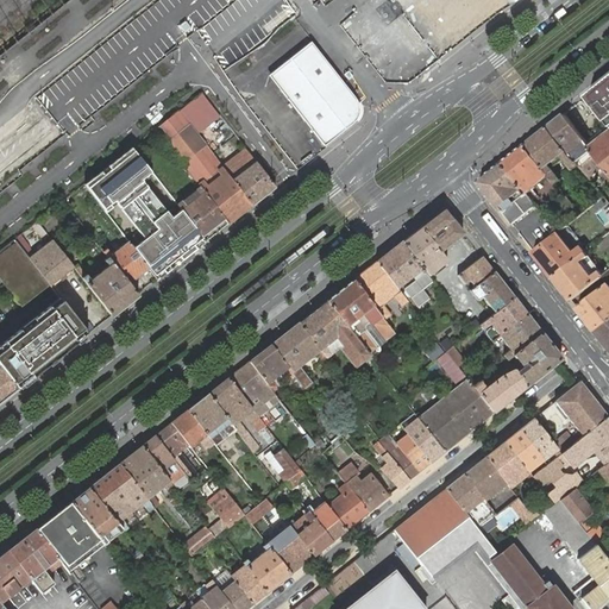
[(309,42),(267,75),(322,146),(350,124),(353,121),(356,118),(357,114),(357,110),(357,107),(357,104),(355,100),(353,99),(309,42)]
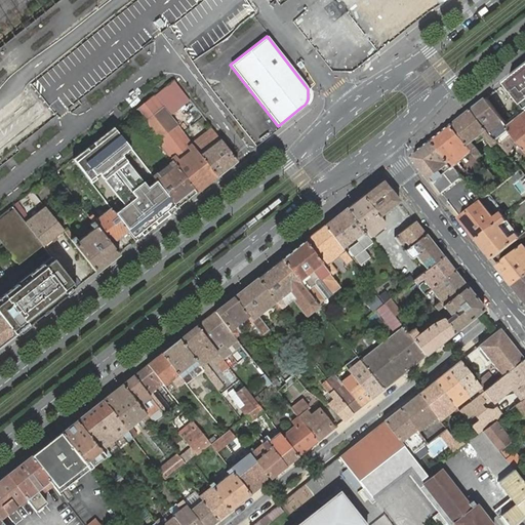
[(524,69),(508,82),(524,104),(524,69)]
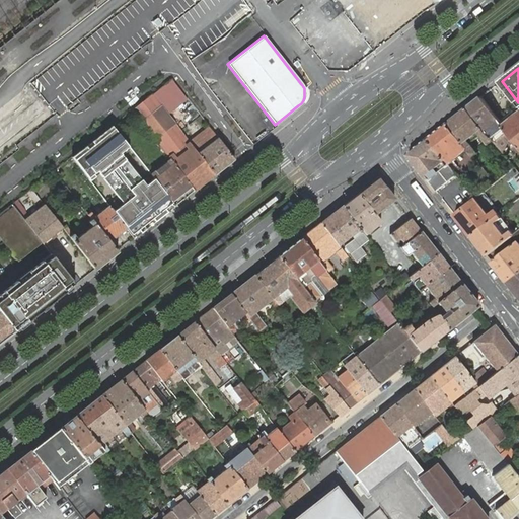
[(171,79),(151,95),(167,116),(188,100),(171,79)]
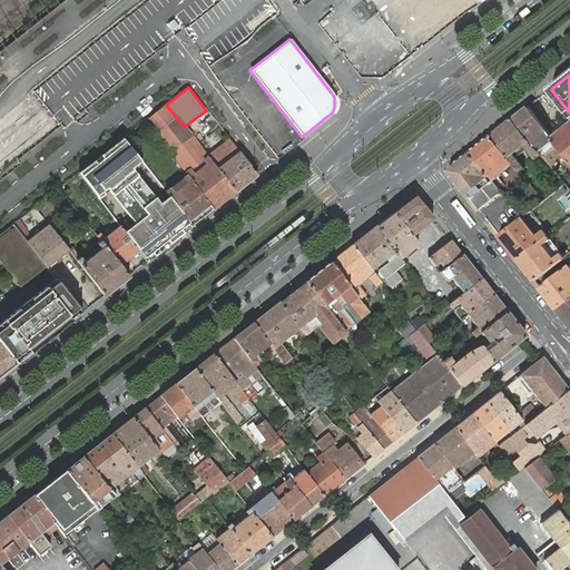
[(213,209),(235,193),(207,156),(184,127),(166,105),(145,121),(186,174),(187,175),(209,204),(213,209)]
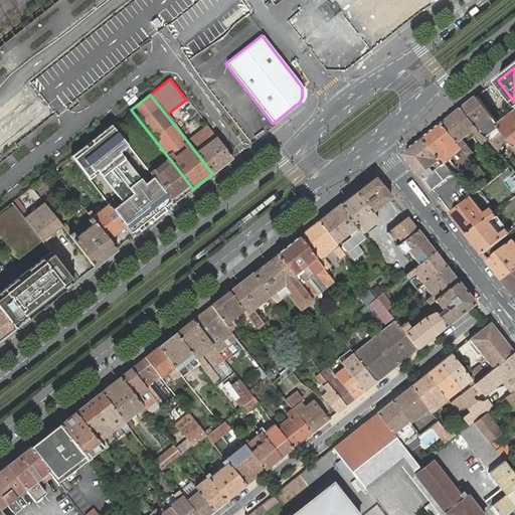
[(490,139),(498,150),(512,139),(500,124),(478,96),(464,107),(490,139)]
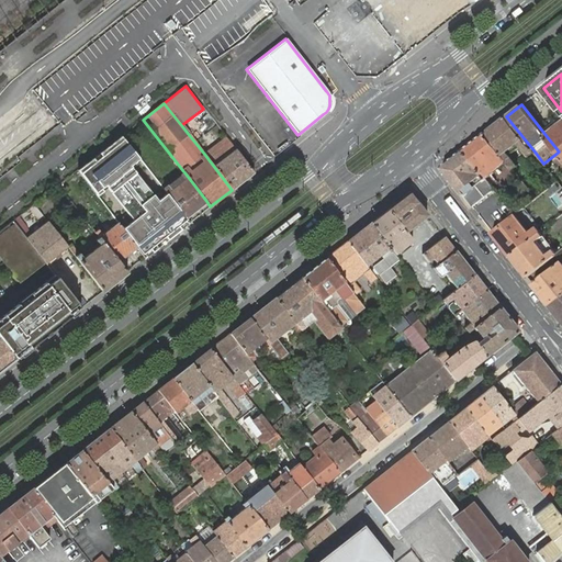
[(507,163),(513,169),(518,165),(509,155),(521,145),(530,156),(535,152),(506,116),(485,133),(507,163)]
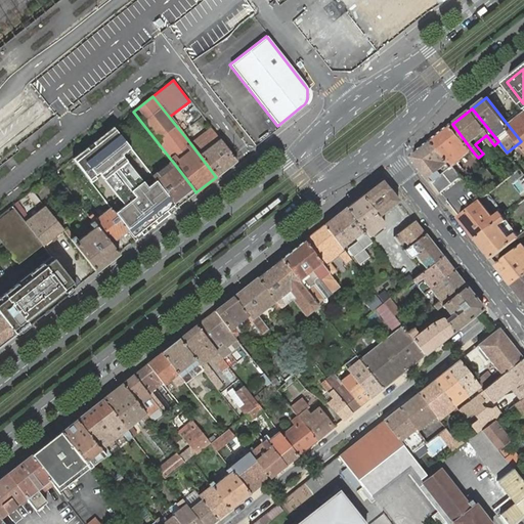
[(521,141),(523,145),(523,113),(509,126),(521,141)]
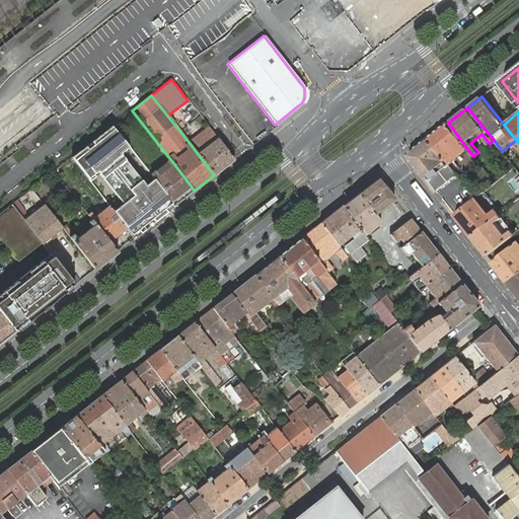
[(448,123),(429,138),(450,165),(468,150),(448,123)]
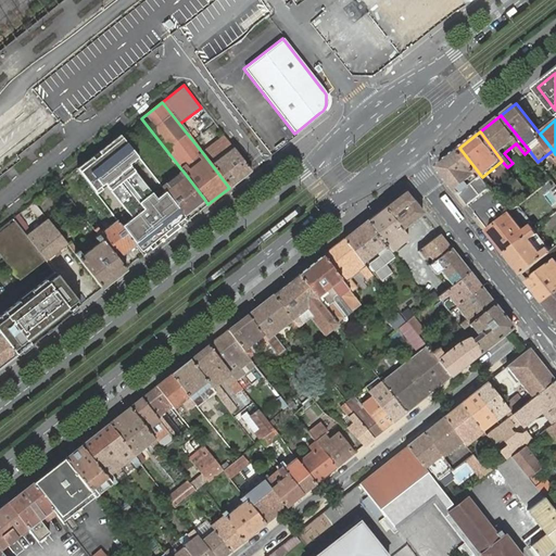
[(161,187),(119,135),(76,169),(116,220),(135,244),(143,255),(188,220),(184,215),(161,187)]
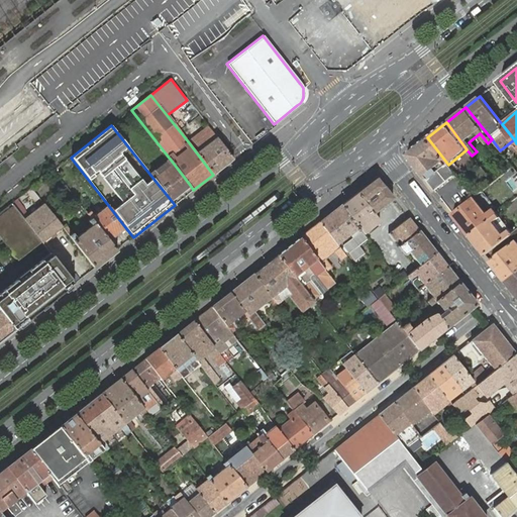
[(213,175),(232,159),(207,126),(188,141),(213,175)]
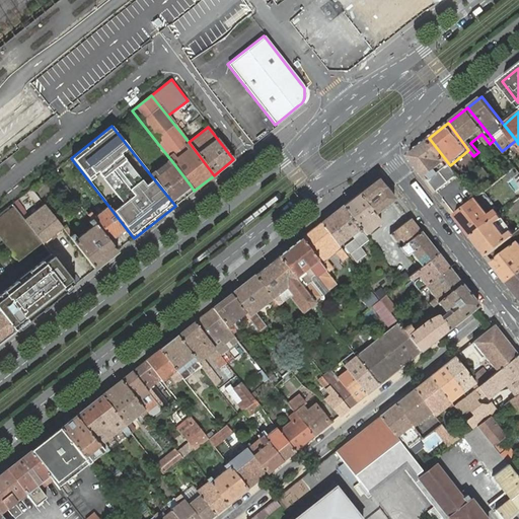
[(429,138),(408,154),(437,191),(457,174),(450,165),(429,138)]
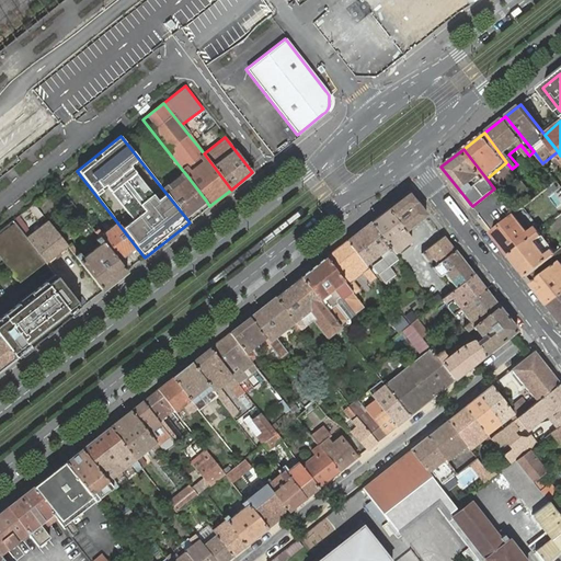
[(206,201),(184,172),(180,175),(184,181),(170,192),(167,186),(162,189),(185,217),(206,201)]
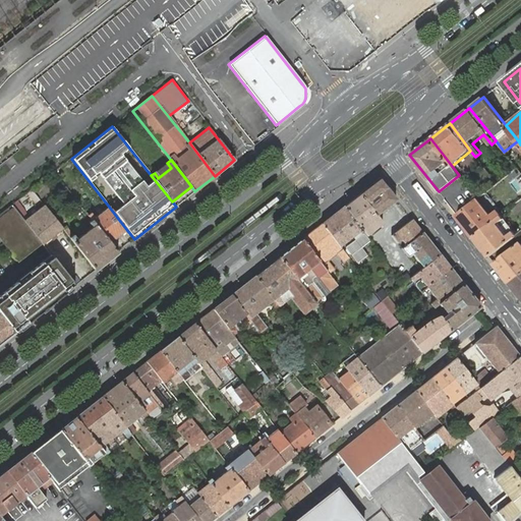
[(380,179),(359,194),(377,216),(379,214),(396,200),(380,179)]
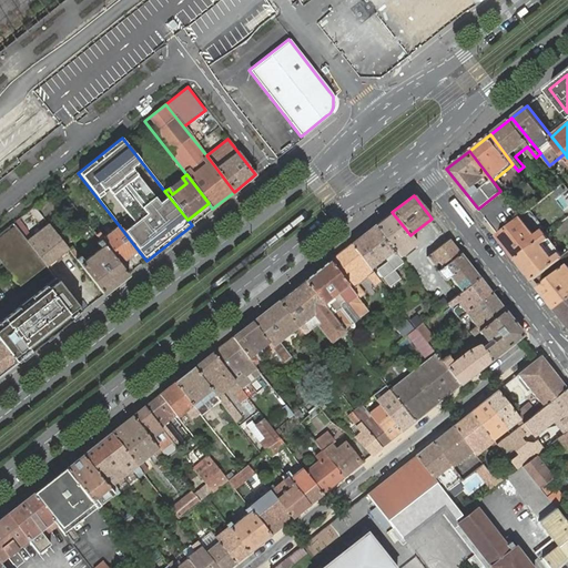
[(36,206),(30,211),(39,221),(43,217),(36,206)]
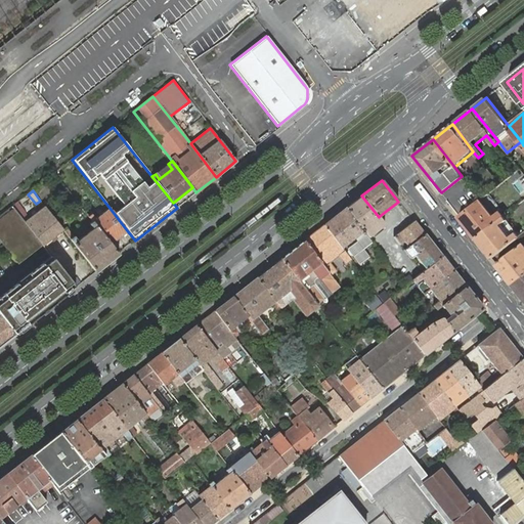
[(361,195),(346,208),(364,231),(369,237),(385,225),(379,217),(361,195)]
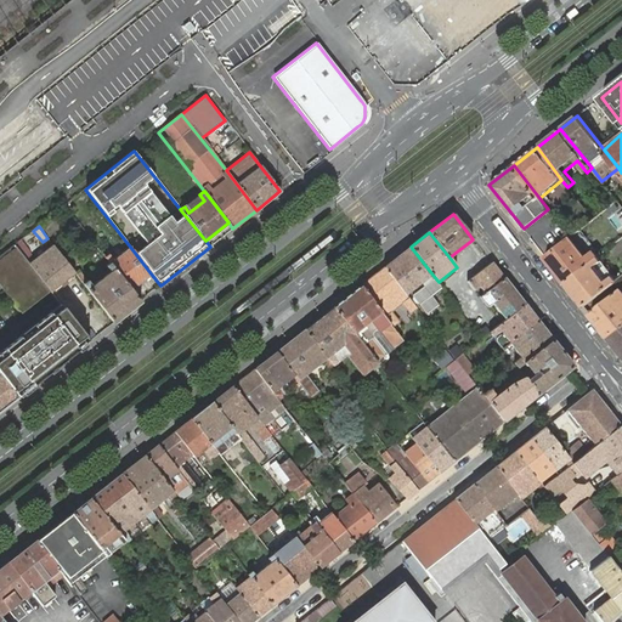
[(546,256),(565,282),(599,258),(594,252),(587,258),(574,242),(580,237),(576,232),(546,256)]
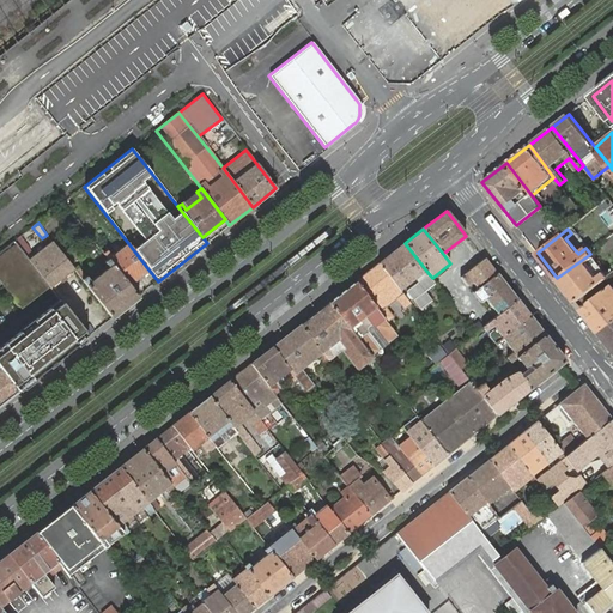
[(20,236),(14,242),(16,243),(22,250),(28,246),(20,236)]
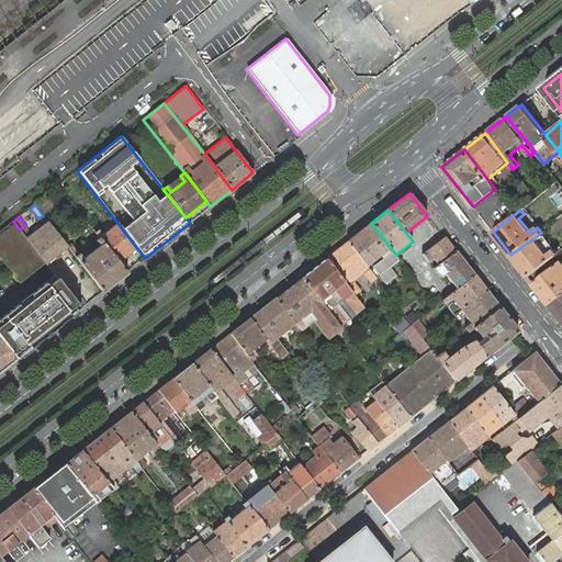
[(47,221),(32,233),(26,237),(46,263),(67,246),(47,221)]
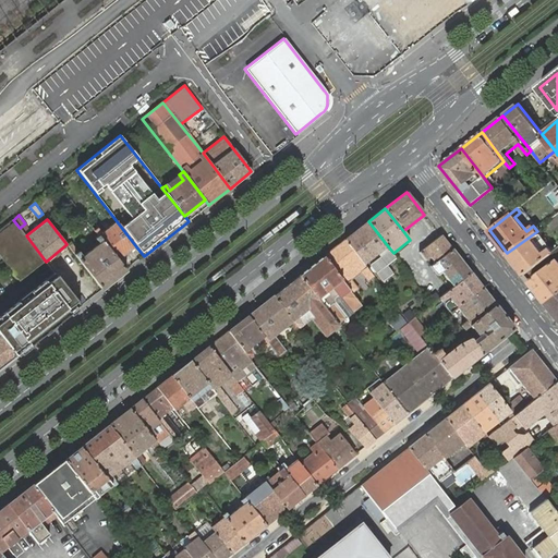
[(46,262),(14,221),(0,232),(0,255),(20,281),(46,262)]
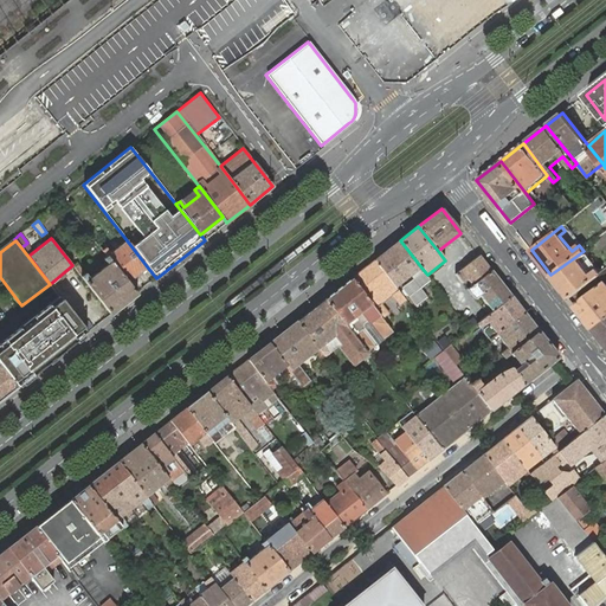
[(107,247),(103,250),(107,256),(127,282),(147,266),(127,240),(110,252),(107,247)]
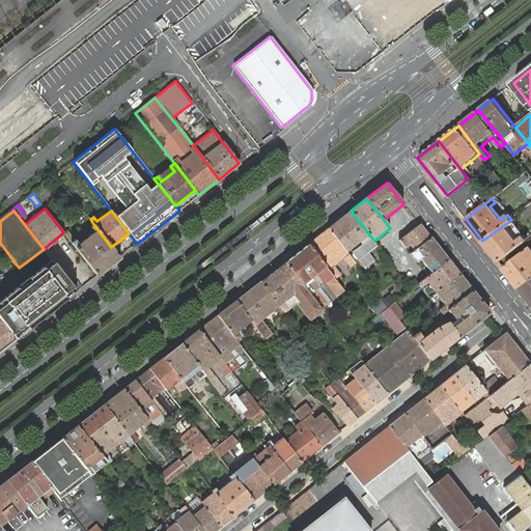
[(351,211),(329,228),(347,252),(352,258),(355,255),(363,267),(373,258),(365,248),(374,241),(369,234),(351,211)]
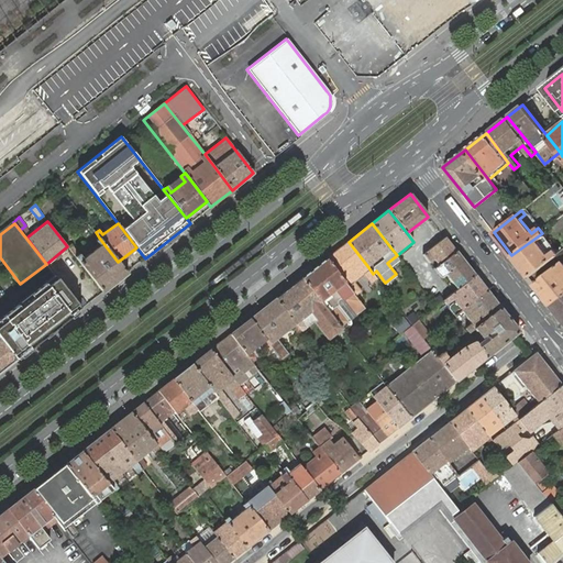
[(25,225),(20,230),(26,238),(32,233),(25,225)]
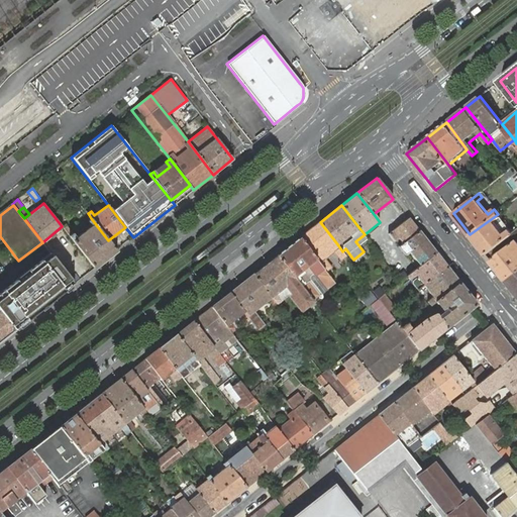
[(470,234),(486,254),(513,233),(510,229),(504,234),(494,222),(501,217),(498,214),(470,234)]
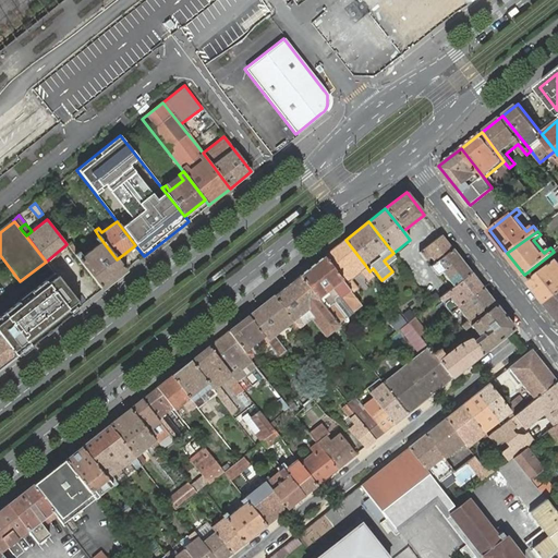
[(550,247),(541,234),(533,240),(544,253),(550,247)]
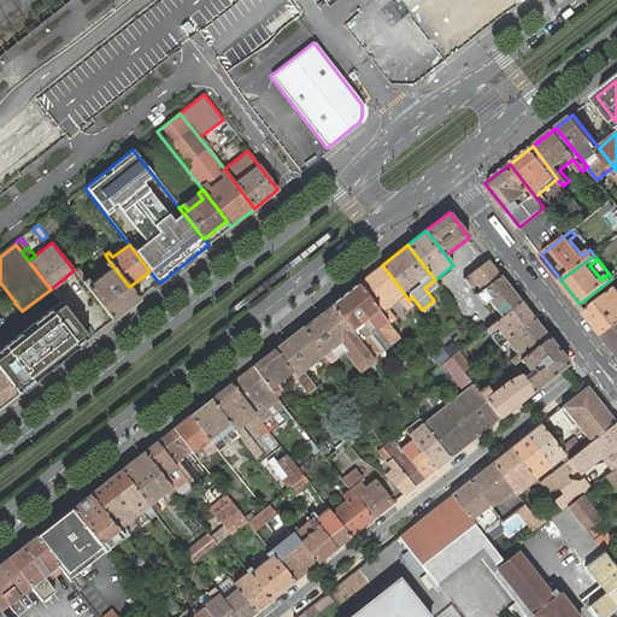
[(129,287),(109,260),(105,264),(109,269),(90,283),(87,277),(82,281),(112,319),(139,299),(129,287)]
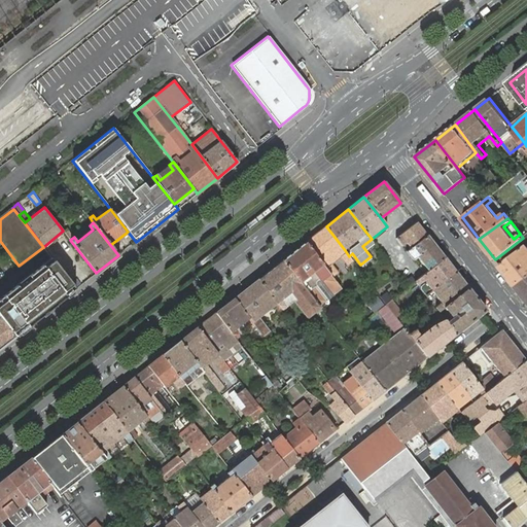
[(416,222),(396,238),(402,246),(407,243),(411,248),(427,236),(416,222)]
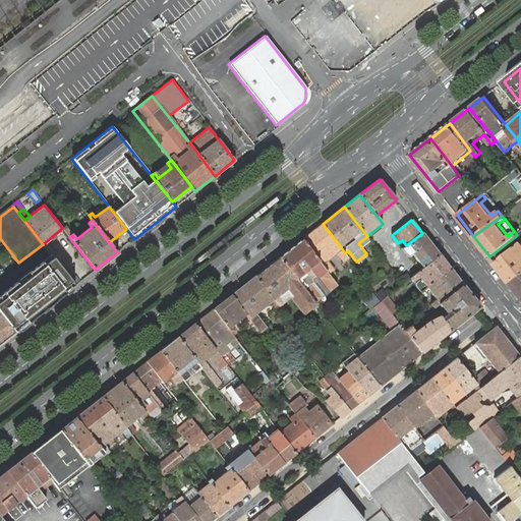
[(323,224),(302,239),(329,274),(331,273),(335,270),(329,262),(337,254),(343,263),(349,258),(345,253),(341,247),(323,224)]
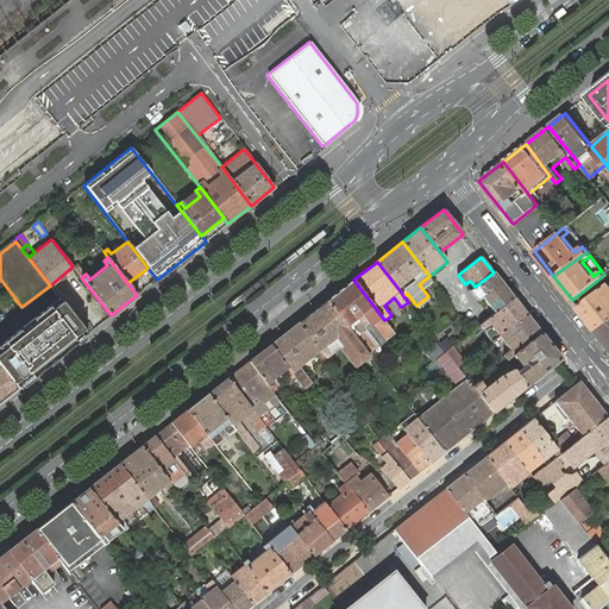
[(475,287),(470,290),(479,302),(484,299),(495,313),(514,299),(494,272),(475,287)]
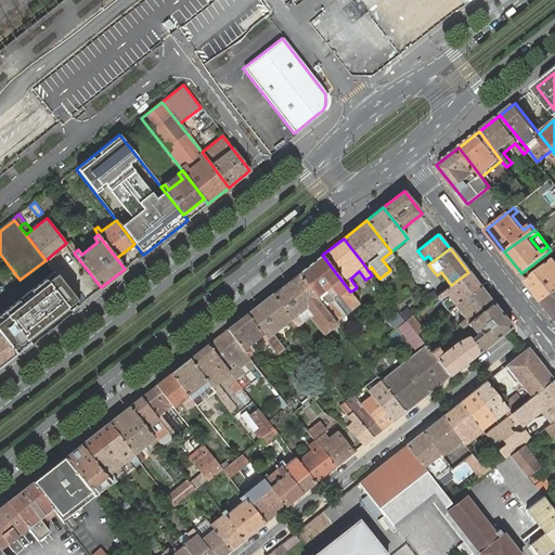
[(322,255),(298,274),(336,323),(345,315),(334,301),(333,297),(335,295),(338,297),(350,312),(360,305),(353,297),(350,292),(322,255)]
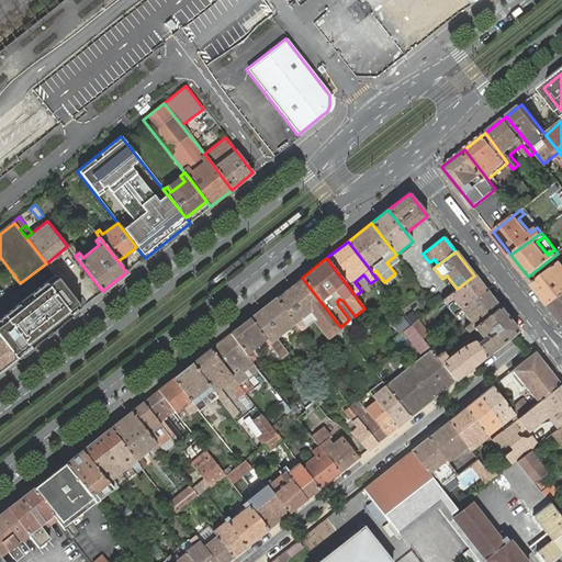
[(561,260),(532,283),(550,304),(561,294),(561,260)]
